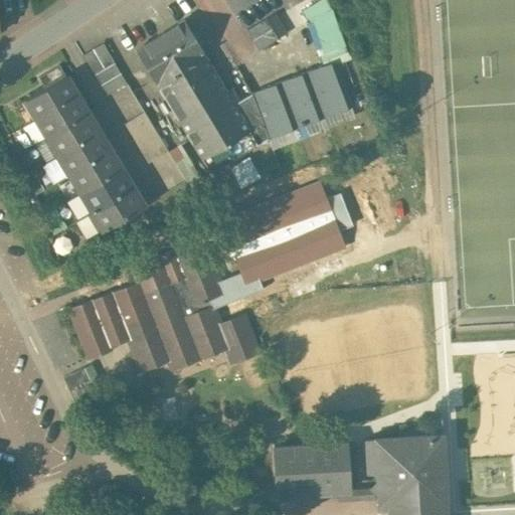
[(330,8),(305,23),(321,66),(332,62),(334,66),(349,60),(330,8)]
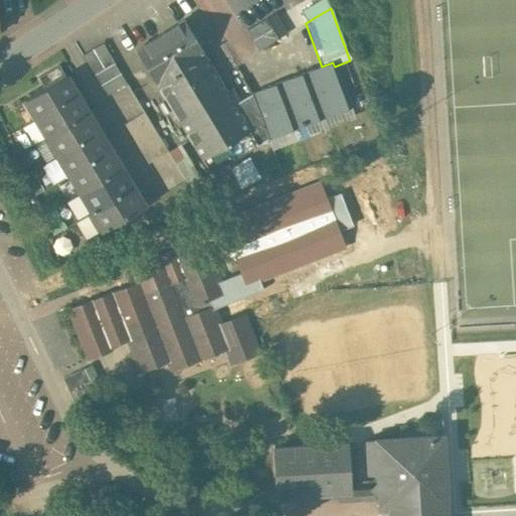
[(266,18),(246,30),(258,50),(278,38),(266,18)]
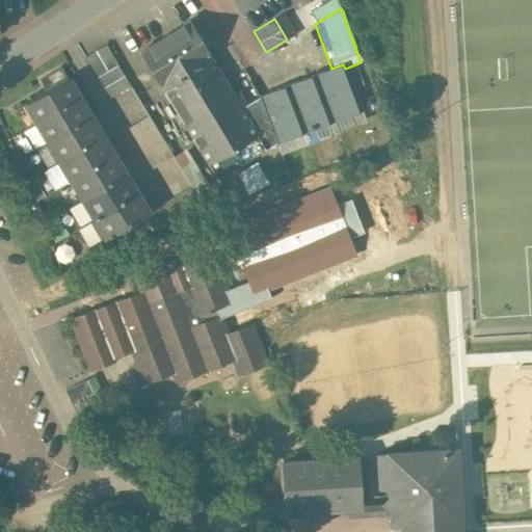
[(189,22),(138,51),(158,85),(159,85),(209,56),(210,55),(189,22)]
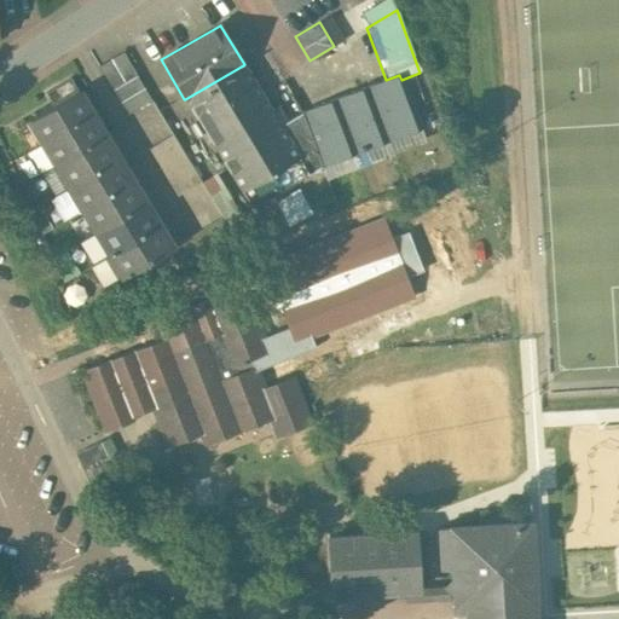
[(122,51),(98,65),(128,115),(151,100),(137,75),(122,51)]
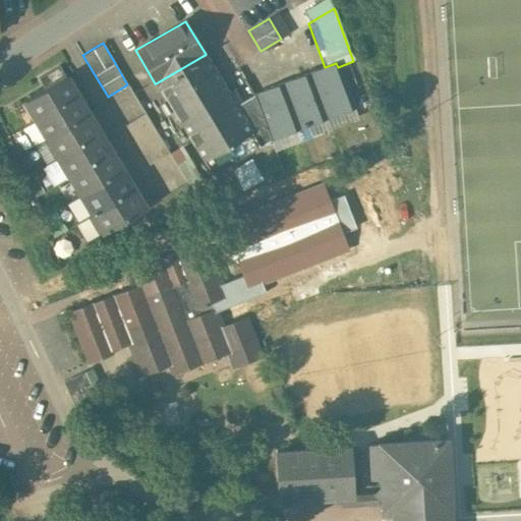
[(205,55),(156,83),(212,175),(270,139),(253,95),(241,102),(235,91),(229,95),(205,55)]
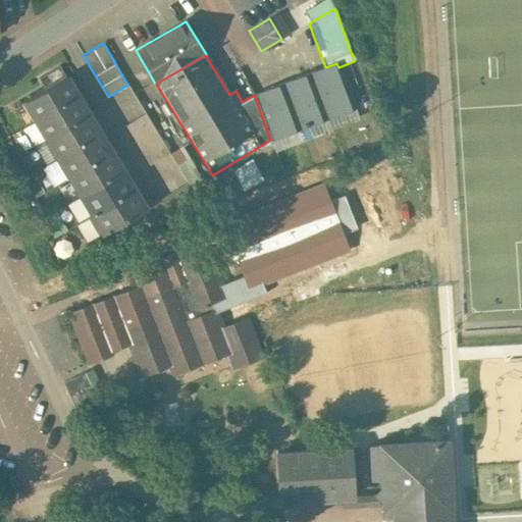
[(325,67),(253,94),(270,140),(274,150),(357,117),(338,67),(336,63),(325,67)]
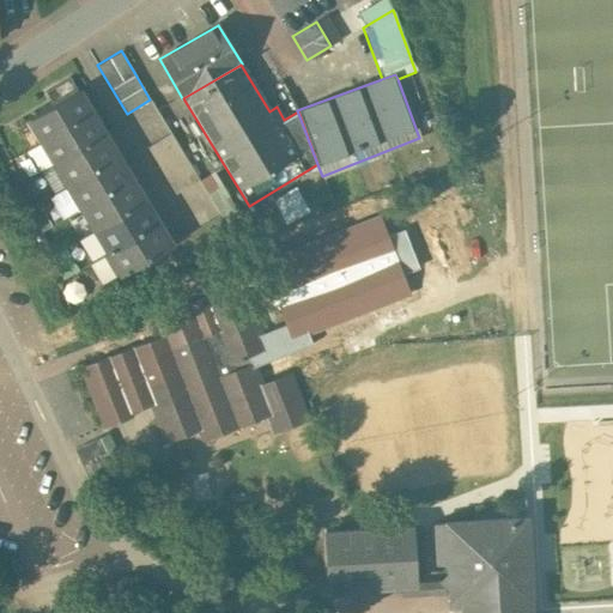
[(127,180),(101,137),(105,134),(78,90),(32,116),(59,161),(55,163),(82,208),(86,206),(99,228),(111,249),(108,252),(122,274),(167,248),(153,225),(158,223),(131,177),(127,180)]
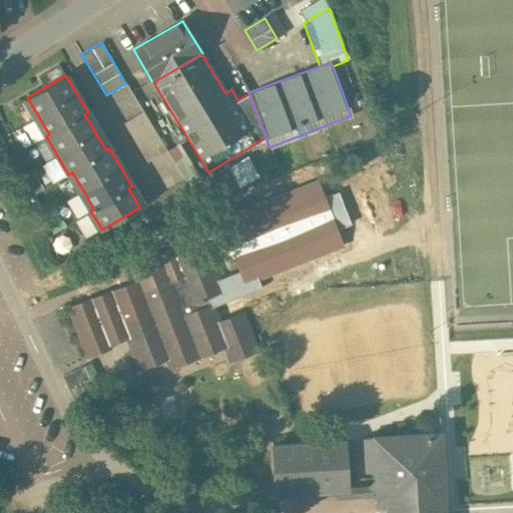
[(143,111),(122,123),(145,162),(166,149),(143,111)]
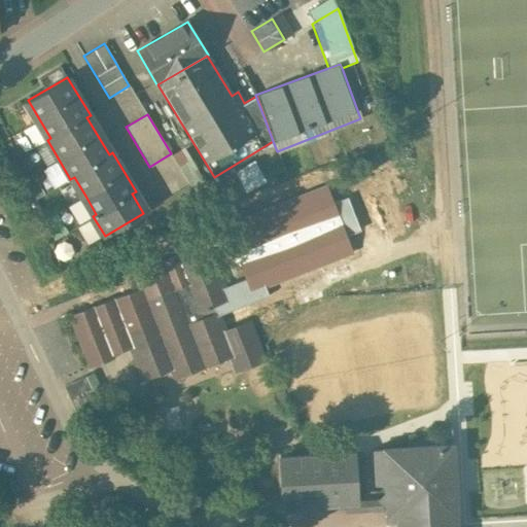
[(189,185),(159,203),(159,204),(171,223),(202,205),(189,185)]
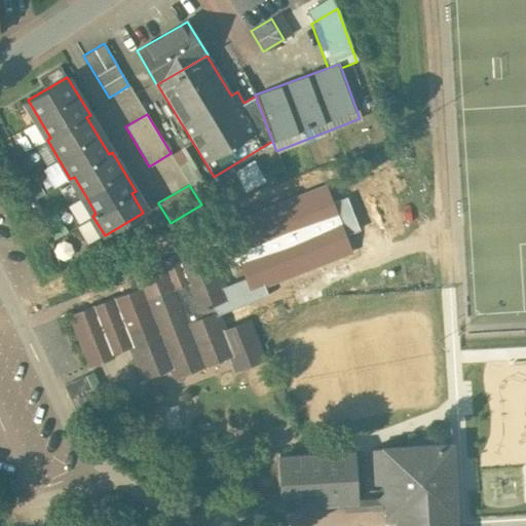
[(85,195),(69,204),(80,224),(92,216),(96,214),(85,195)]
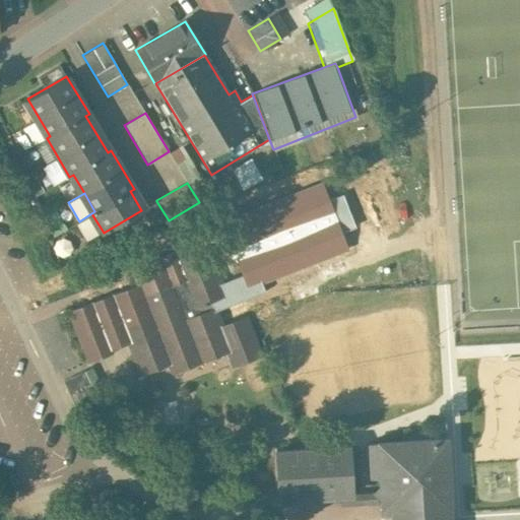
[(156,201),(142,210),(151,226),(169,220),(156,201)]
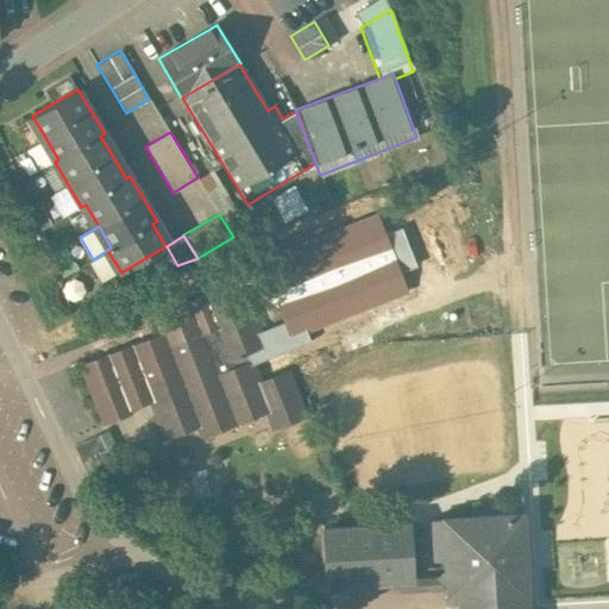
[(206,295),(155,314),(162,333),(82,364),(105,424),(129,414),(127,410),(152,401),(157,415),(152,418),(162,441),(186,432),(181,421),(194,416),(202,438),(238,425),(233,414),(246,408),(251,419),(275,409),(265,385),(261,388),(246,353),(263,347),(242,293),(209,306),(206,295)]
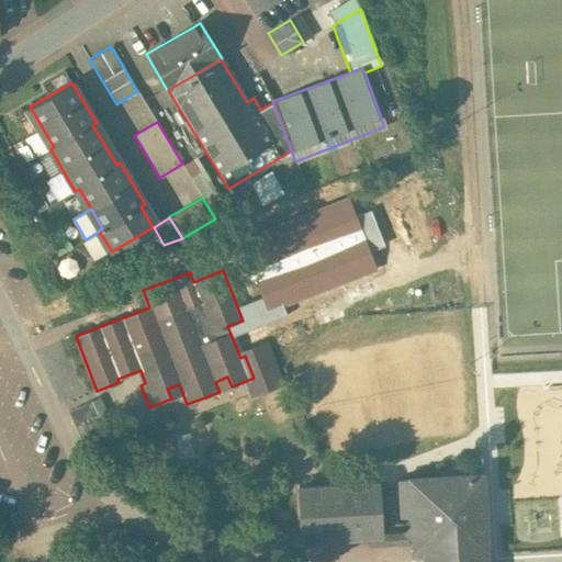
[(91,401),(69,412),(80,436),(103,425),(91,401)]
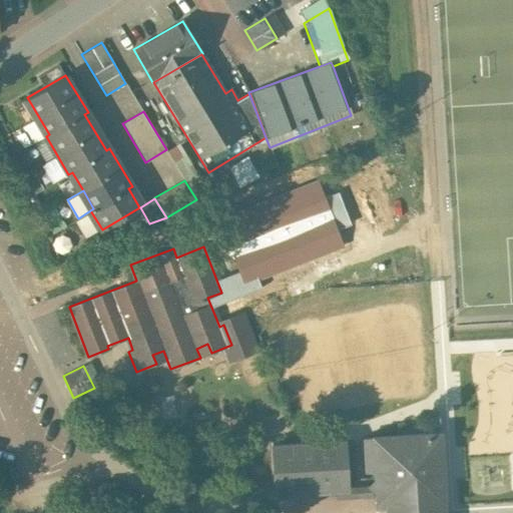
[(440,426),(439,412),(431,412),(432,426),(440,426)]
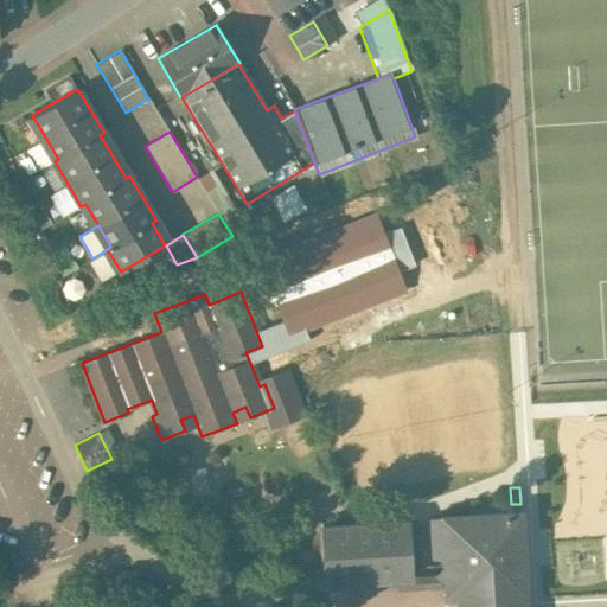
[(521,513),(430,518),(432,557),(443,556),(445,568),(438,575),(446,582),(446,586),(446,596),(459,596),(524,592),(525,592),(521,513)]
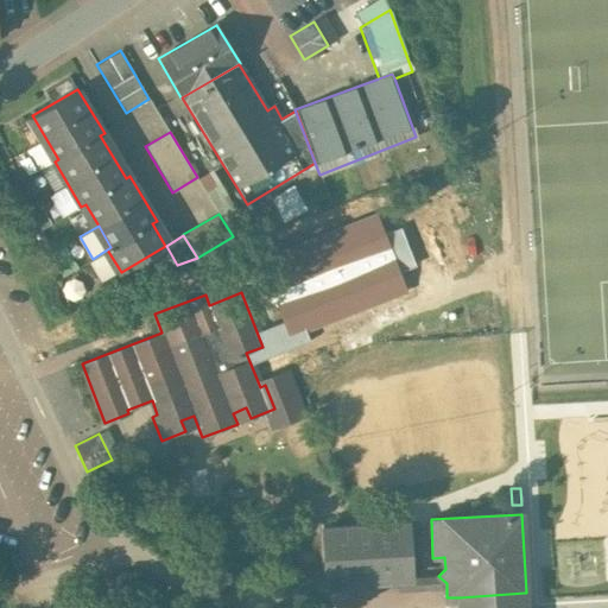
[(407,523),(323,527),(325,584),(399,580),(410,580),(407,523)]
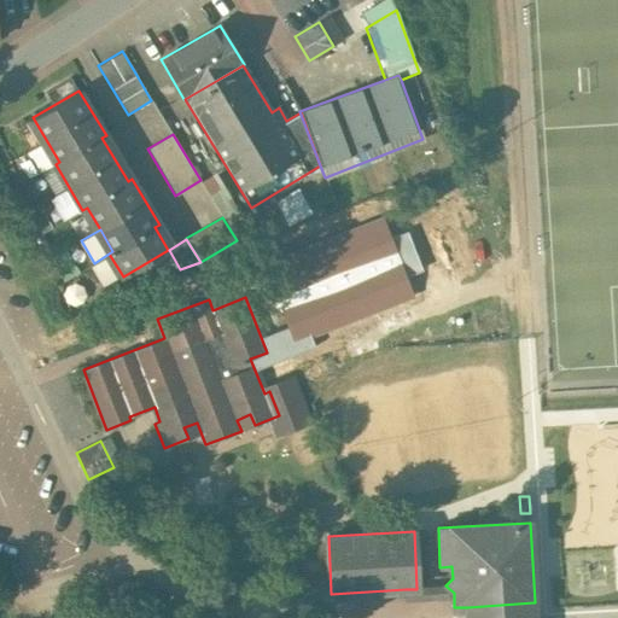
[(417,589),(406,589),(406,600),(449,598),(454,593),(445,586),(444,587),(417,589)]
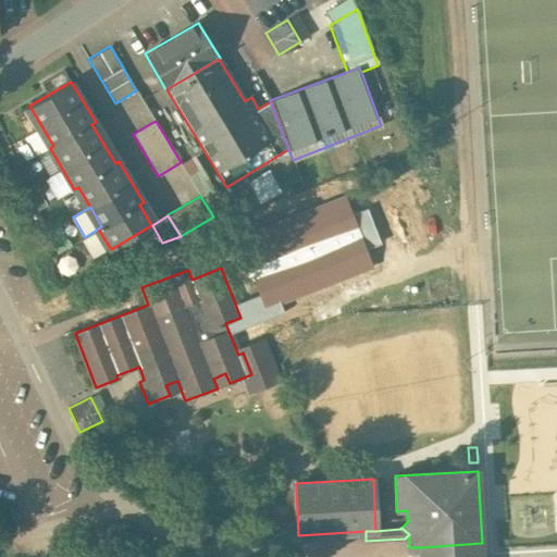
[(481,556),(481,543),(421,547),(421,556),(481,556)]
